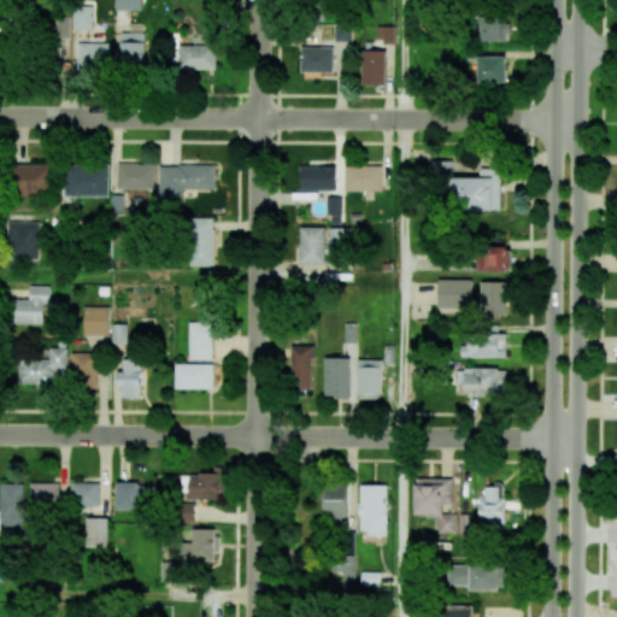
[(115,0),(116,10),(142,10),(141,0),(115,0)]
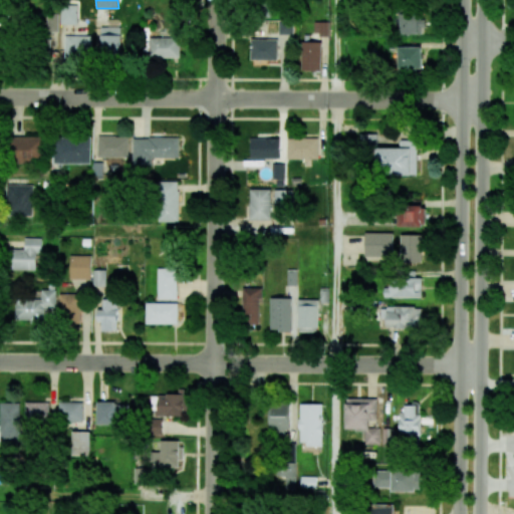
[(60,24),(77,24),(77,4),(60,5),(60,24)]
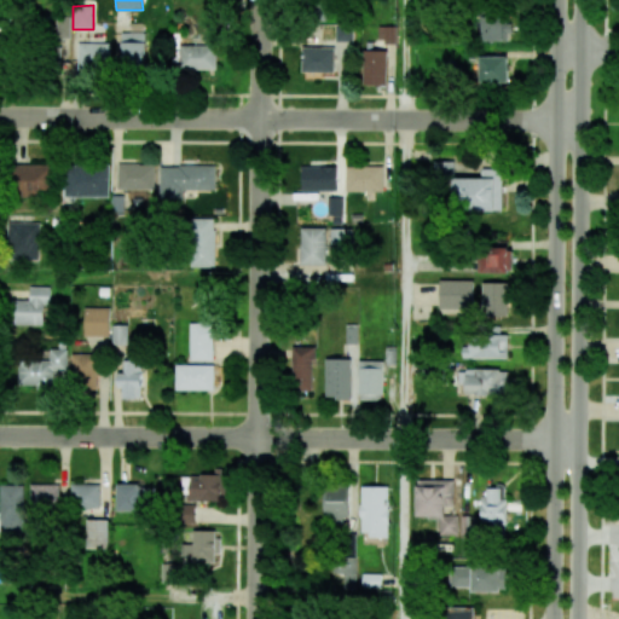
[(69,16),(56,17),(57,39),(70,38),(69,16)]
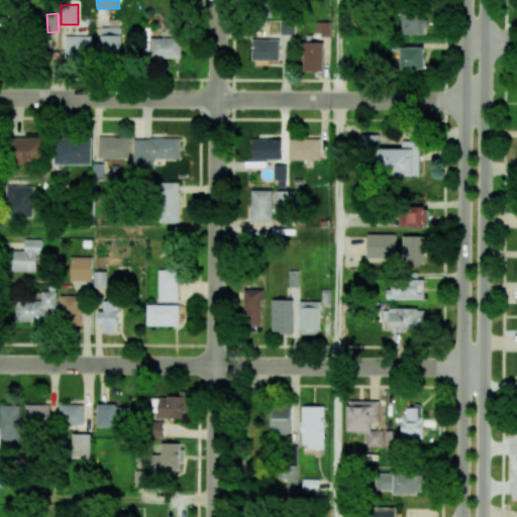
[(426,34),(426,13),(404,14),(405,34),(426,34)]
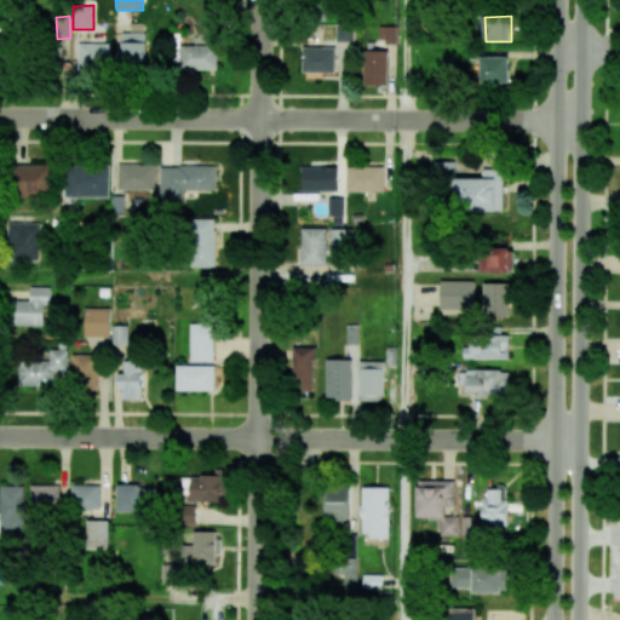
[(336,41),(352,41),(352,24),(336,24),(336,41)]
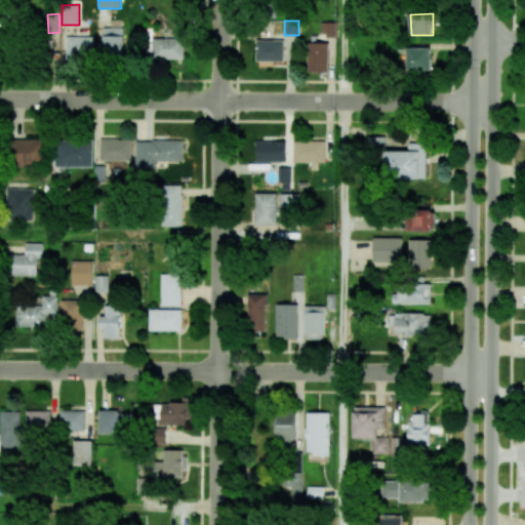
[(336,37),(335,23),(321,23),(321,37),(336,37)]
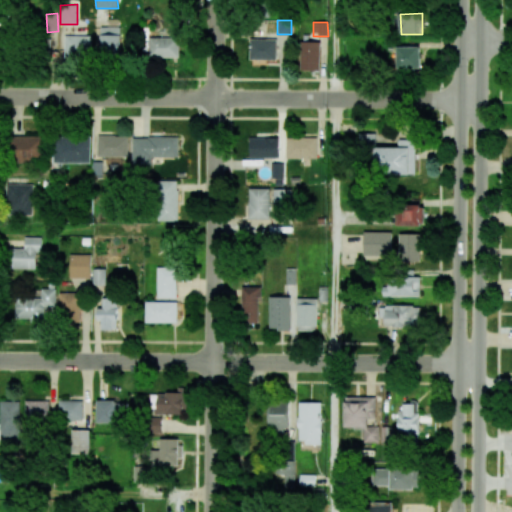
[(120,26),(100,27),(100,54),(121,54),(120,26)]
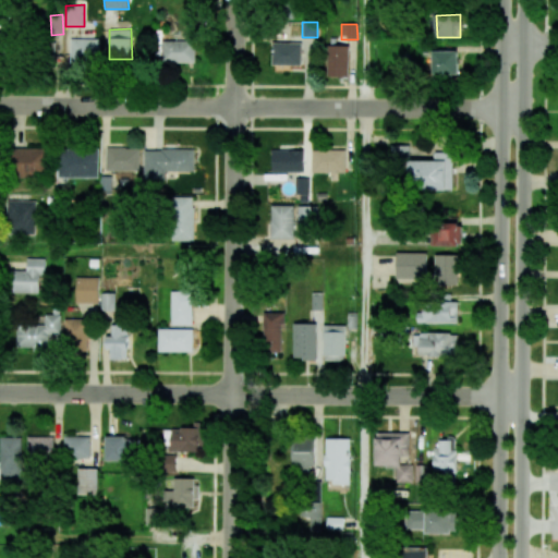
[(100,39),(71,38),(70,62),(99,62),(100,39)]
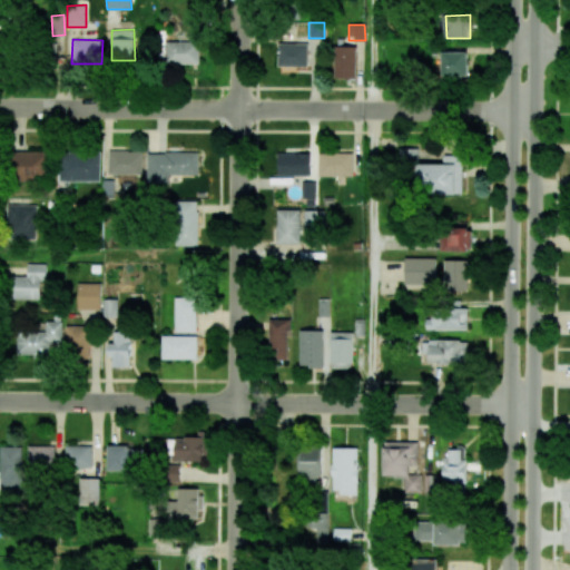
[(199,64),(199,41),(166,42),(166,65),(199,64)]
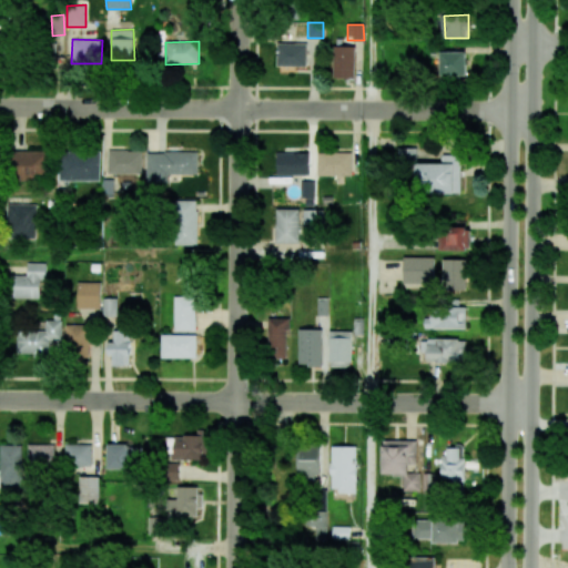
[(276,66),(306,67),(307,43),(277,43),(276,66)]
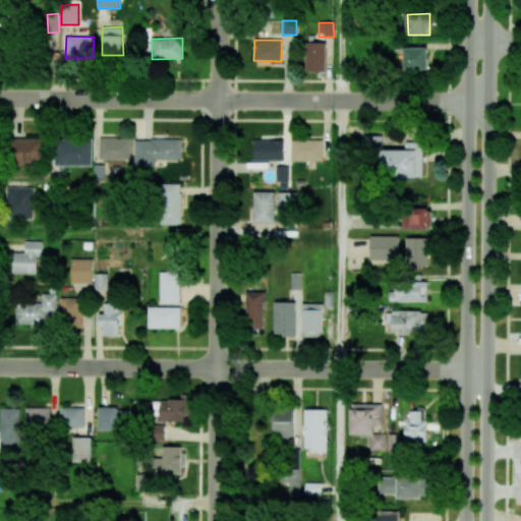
[(325,71),(326,43),(305,42),(305,71),(325,71)]
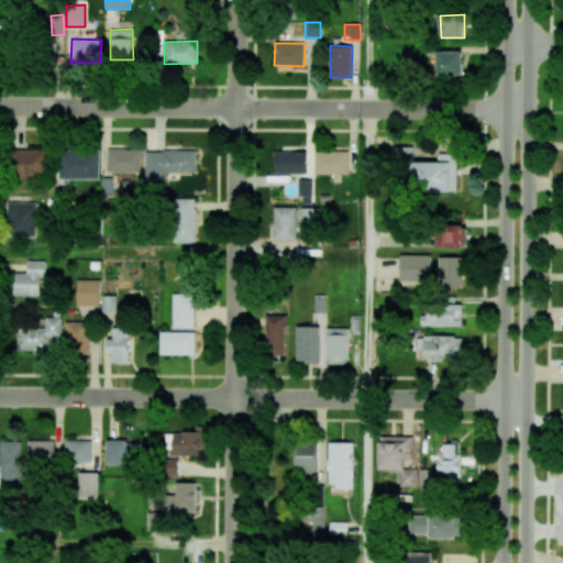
[(462,76),(462,51),(437,52),(438,76),(462,76)]
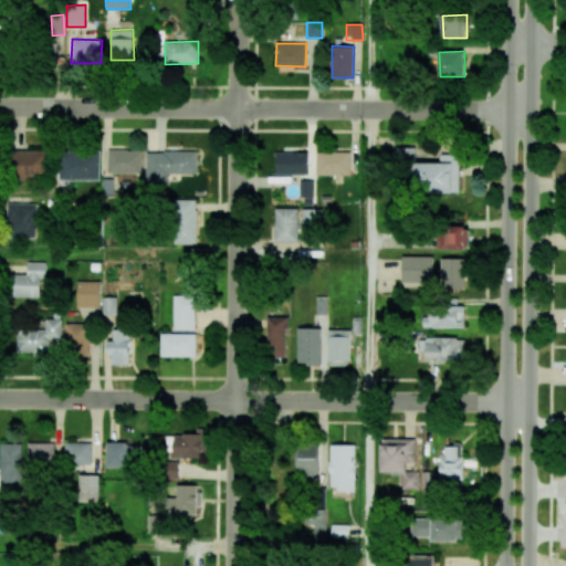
[(415,147),(397,148),(397,160),(416,160),(415,147)]
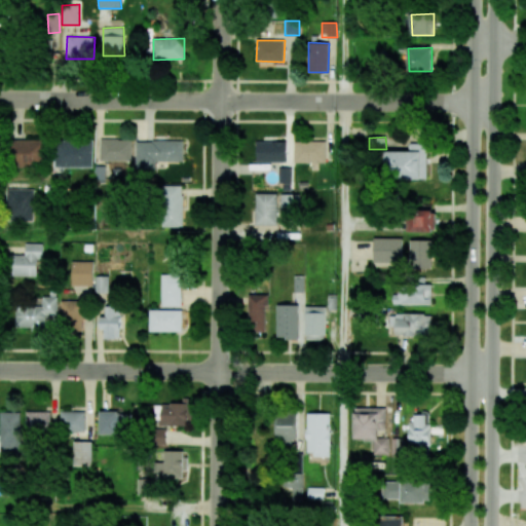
[(100,160),(130,161),(132,140),(100,139),(100,160)]
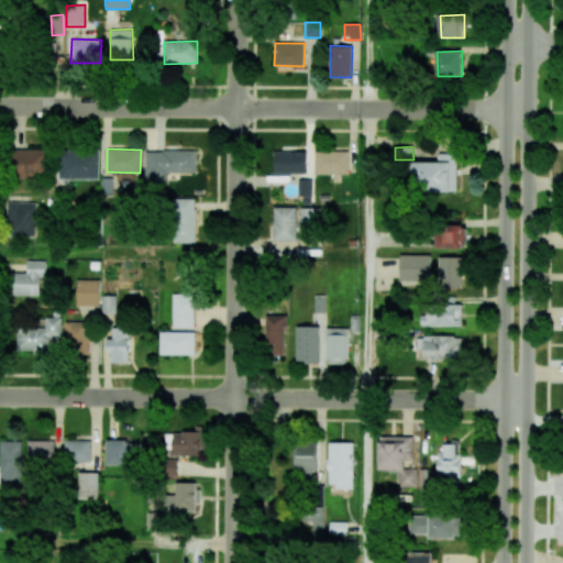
[(48,150),(13,150),(12,177),(47,177),(48,150)]
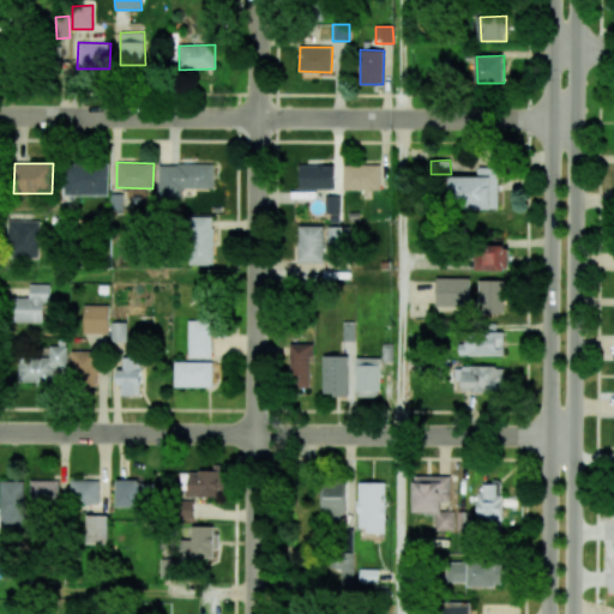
[(108,196),(109,164),(66,164),(65,194),(108,196)]
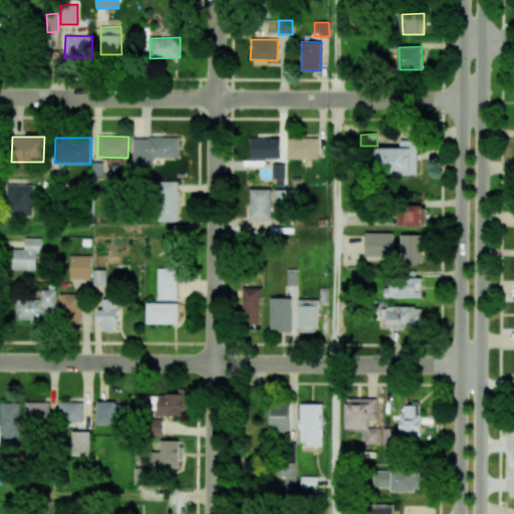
[(133,138),(133,166),(152,166),(152,158),(179,157),(179,138),(133,138)]
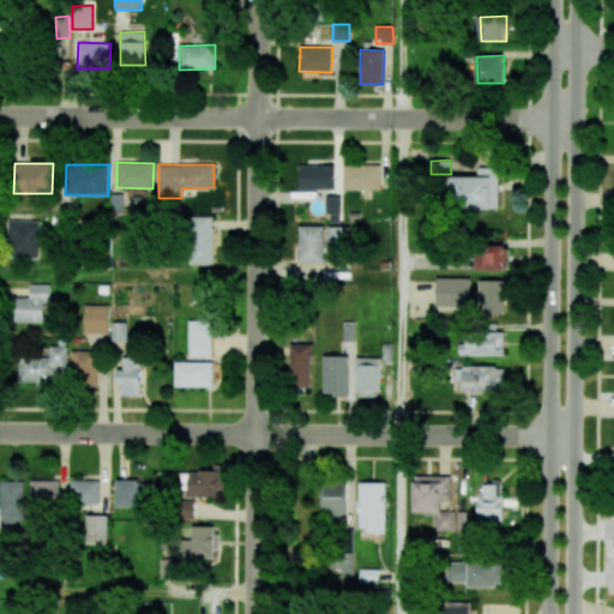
[(335,164),(299,166),(300,190),(335,188),(335,164)]
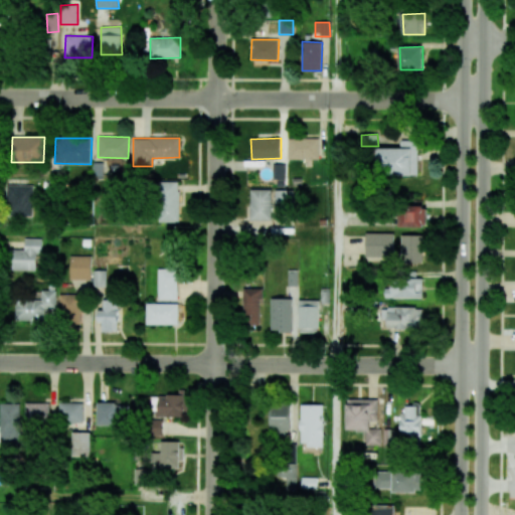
[(289,160),(319,159),(319,138),(288,138),(289,160)]
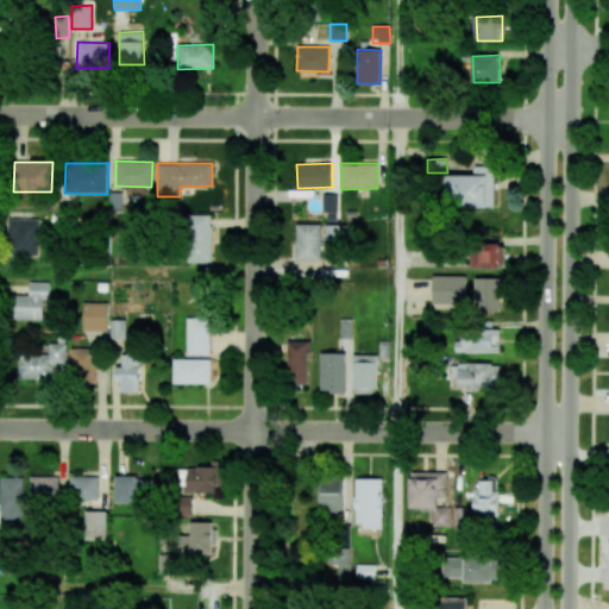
[(473,175),(446,175),(446,207),(494,207),(494,165),(473,165),(473,175)]
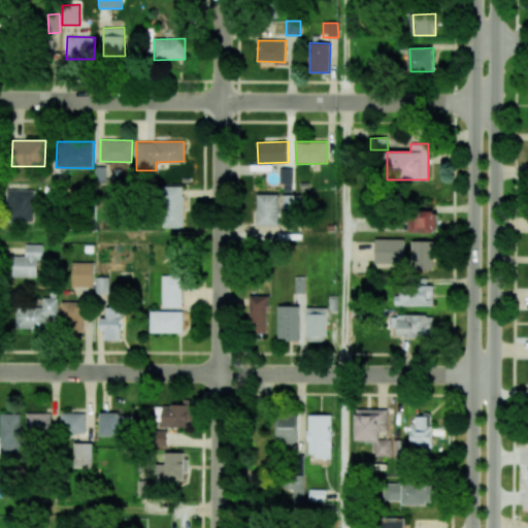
[(292,168),(279,168),(279,184),(292,185),(292,168)]
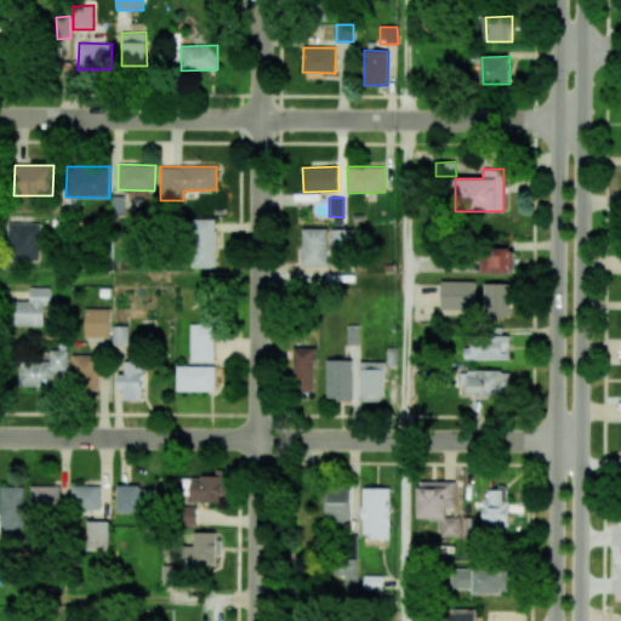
[(216,267),(215,218),(189,220),(191,268),(216,267)]
